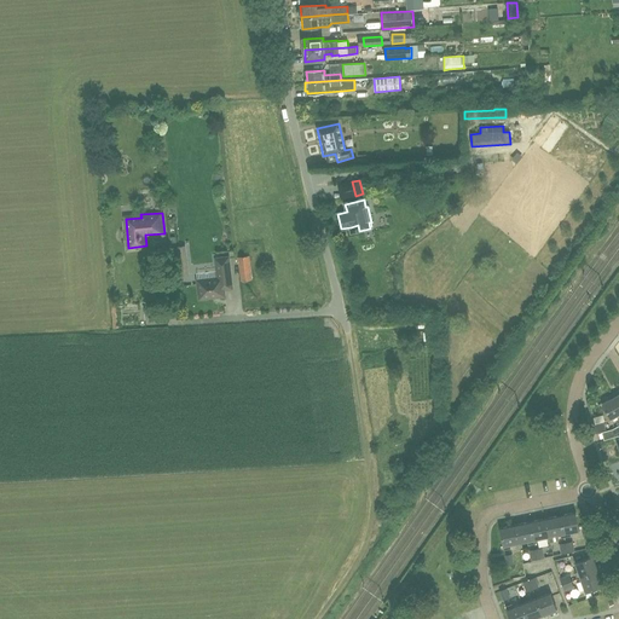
[(242,278),(252,277),(248,255),(238,256),(242,278)]
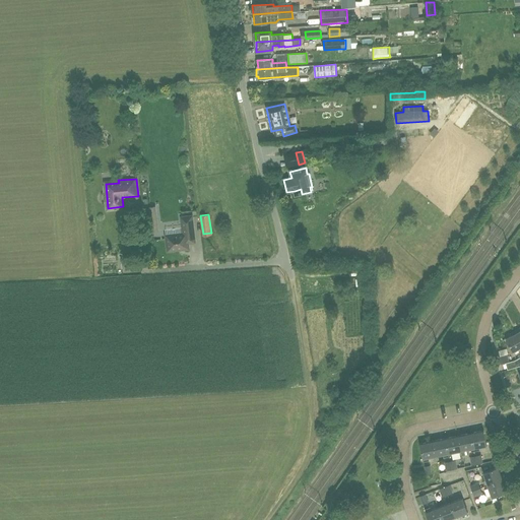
[(168,250),(188,248),(188,242),(195,241),(192,215),(184,216),(186,232),(166,235),(168,250)]
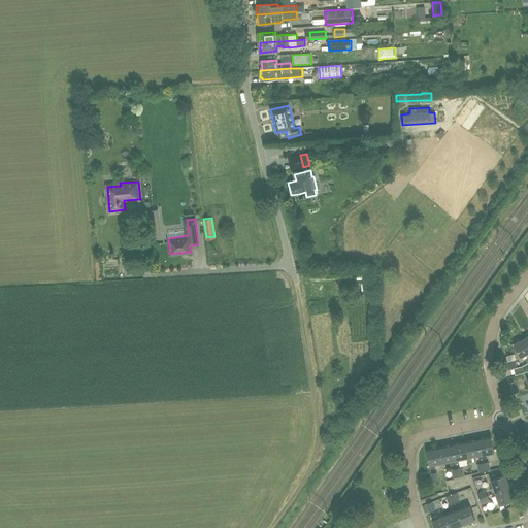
[(150,237),(159,236),(157,224),(147,225),(150,237)]
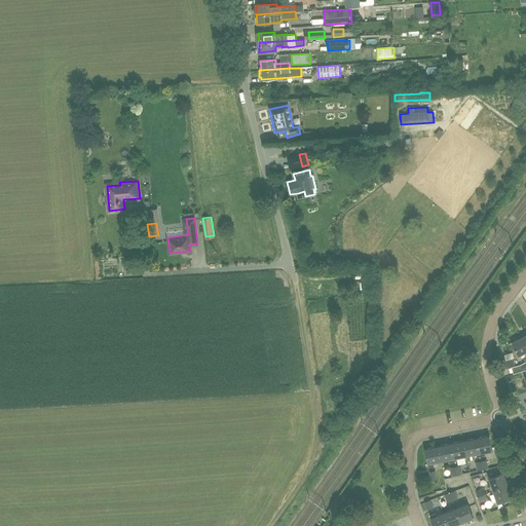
[(123,271),(136,270),(135,261),(122,262),(123,271)]
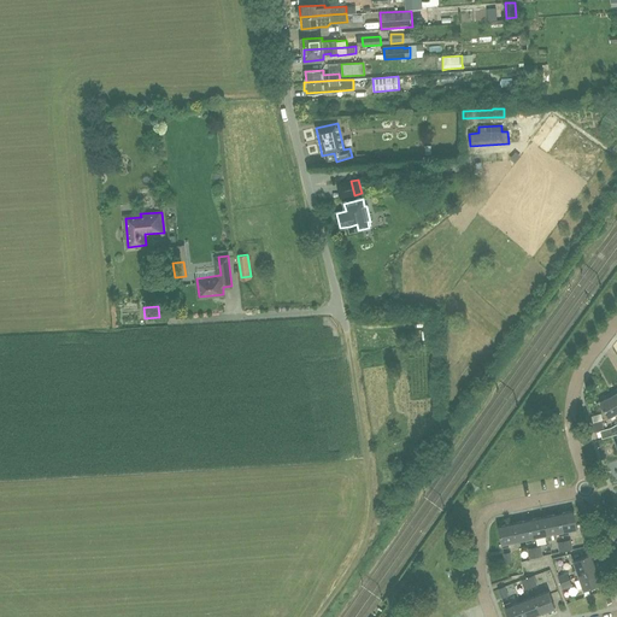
[(616,401),(613,395),(600,403),(605,411),(604,412),(606,417),(609,416),(609,417),(616,413),(616,415),(616,416),(616,423),(612,427),(616,434),(616,401)]
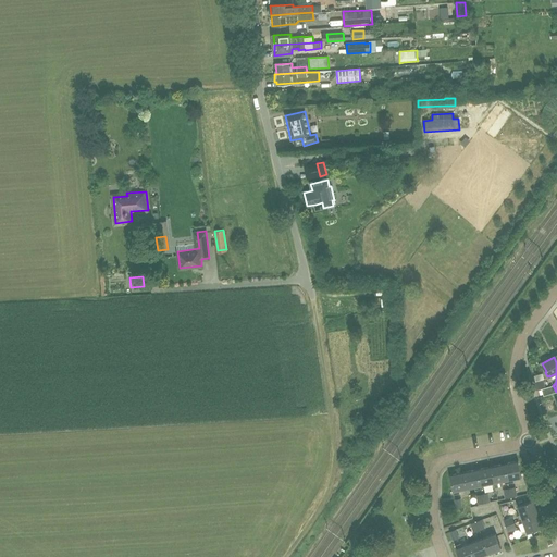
[(535,382),(534,382),(535,385),(536,390),(543,388),(545,387),(543,380),(535,382)]
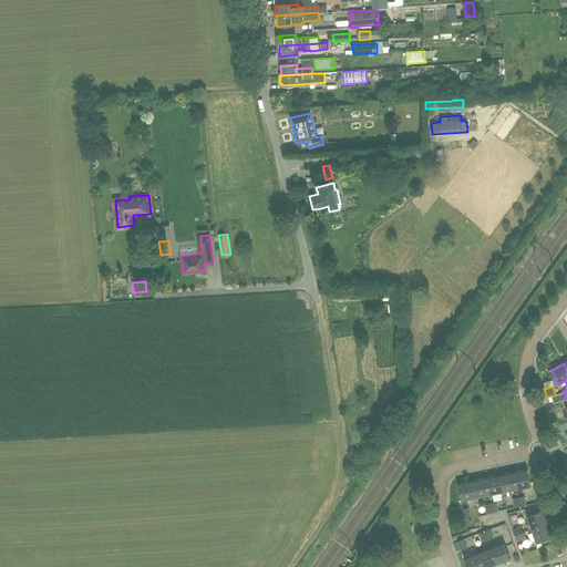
[(523,487),(532,486),(531,485),(528,470),(514,472),(517,488),(517,492),(524,491),(523,487)]
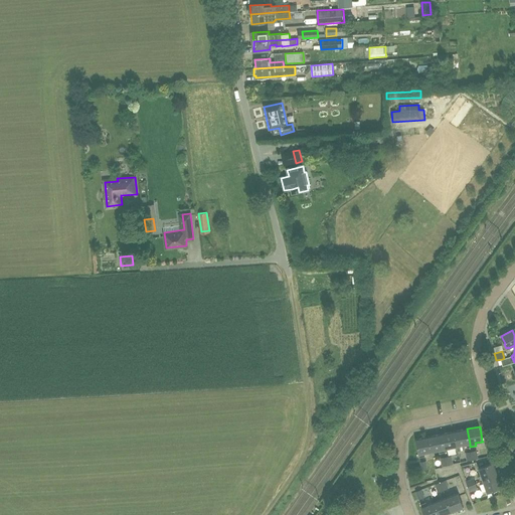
[(454,432),(457,447),(464,445),(465,448),(470,447),(470,444),(467,428),(454,432)]
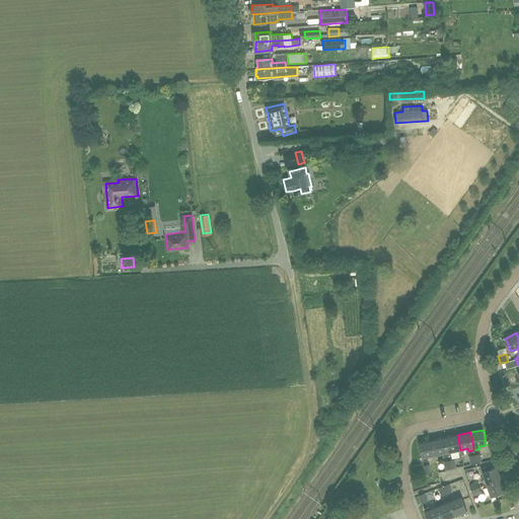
[(448,452),(460,450),(457,435),(445,438),(448,452)]
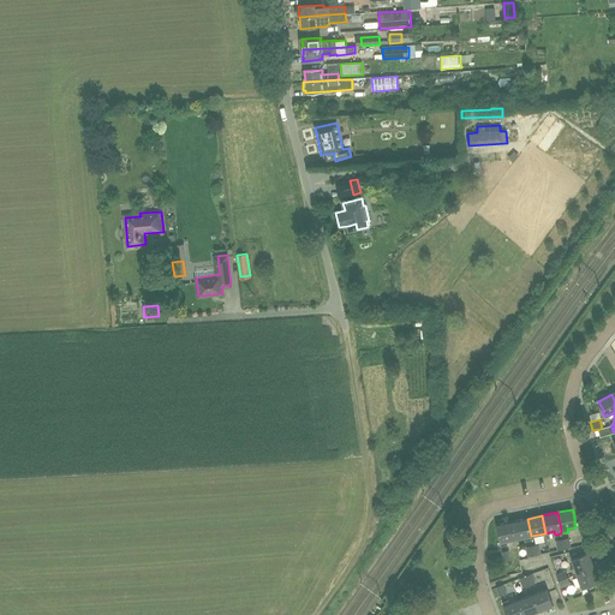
[(531,536),(527,519),(512,521),(515,539),(524,538),(525,542),(531,539),(531,536)]
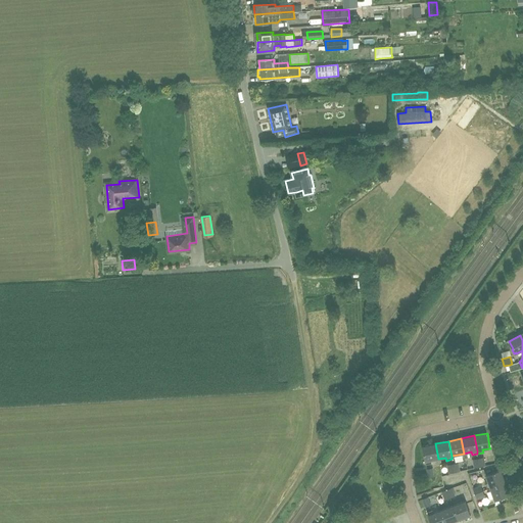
[(438,459),(435,443),(422,446),(425,462),(426,465),(432,463),(431,460),(438,459)]
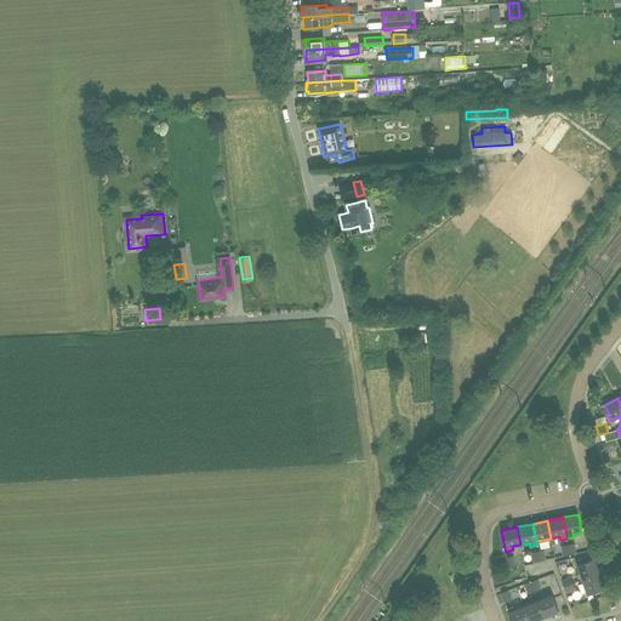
[(576,564),(580,573),(580,574),(576,575),(579,581),(582,580),(599,573),(594,558),(576,564)]
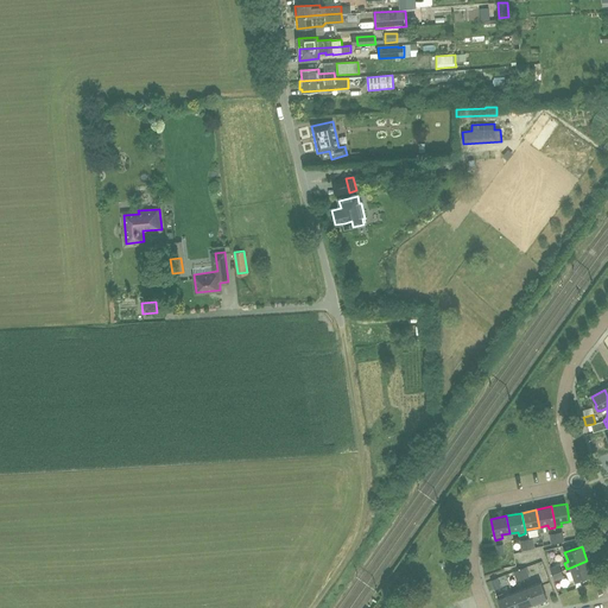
[(587,561),(570,568),(572,574),(575,582),(587,577),(593,576),(587,561)]
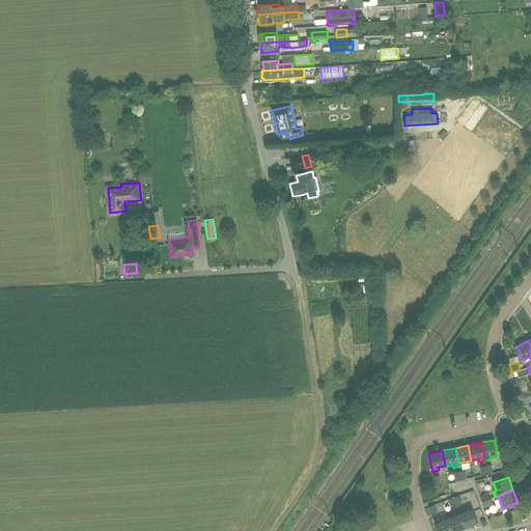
[(457,505),(463,503),(459,496),(454,497),(457,505)]
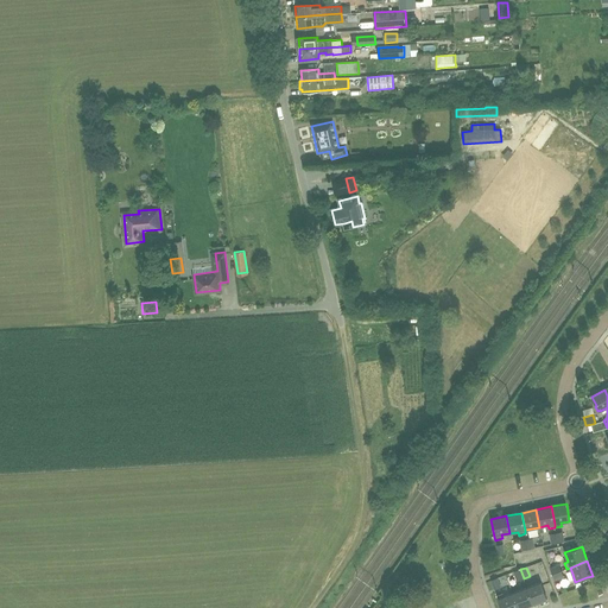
[(517,581),(524,578),(520,569),(513,571),(517,581)]
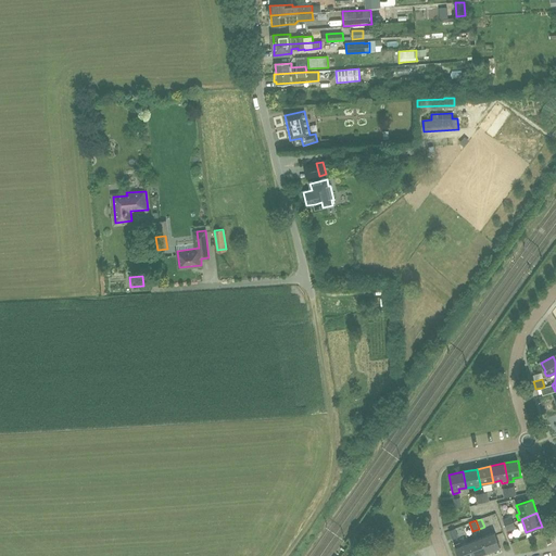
[(516,528),(514,521),(505,525),(507,531),(516,528)]
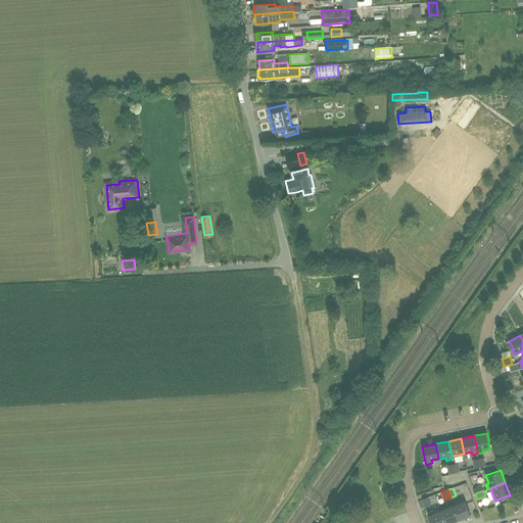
[(425,508),(431,505),(428,497),(422,500),(425,508)]
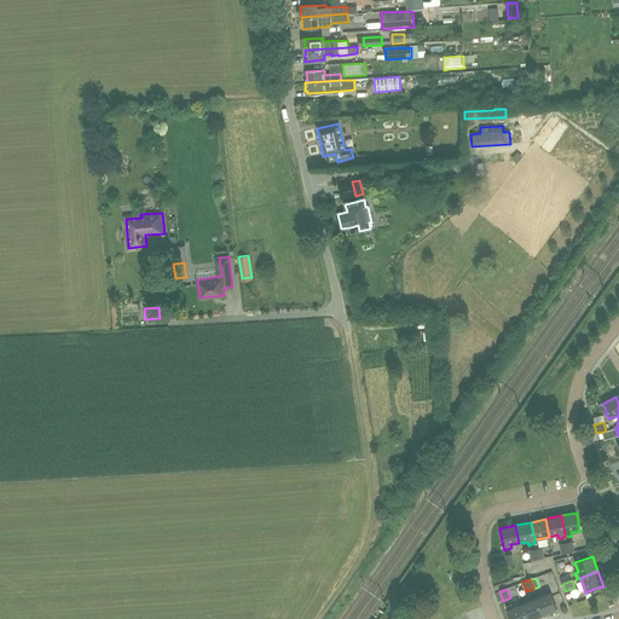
[(542,615),(557,609),(551,593),(536,599),(542,615)]
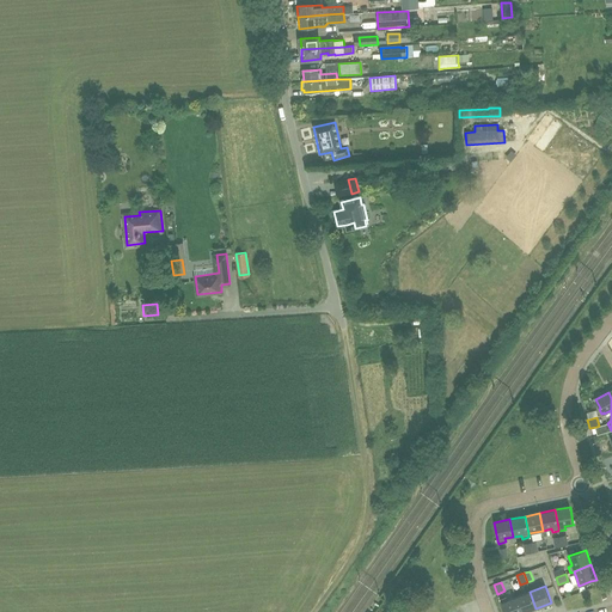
[(521,611),(526,611),(536,609),(530,592),(515,597),(521,611)]
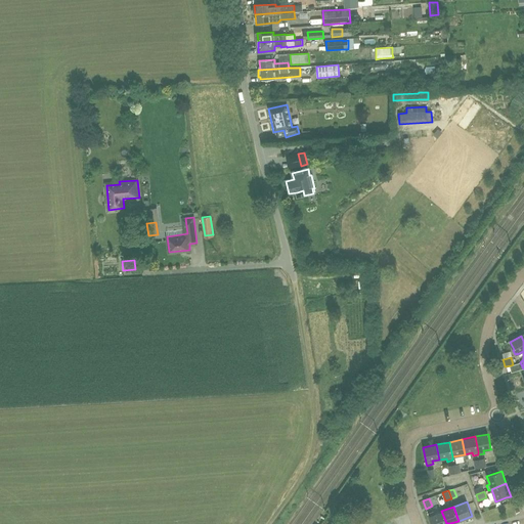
[(446,523),(441,511),(435,514),(434,511),(428,513),(429,516),(432,523),(446,523)]
